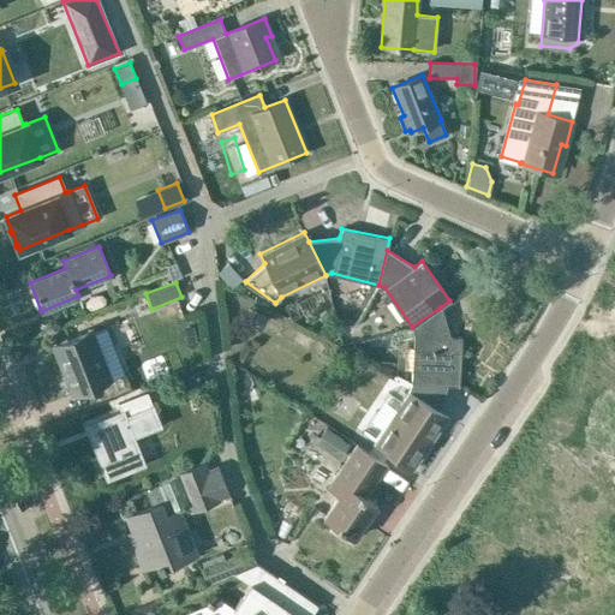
[(131,288),(113,294),(118,309),(136,302),(131,288)]
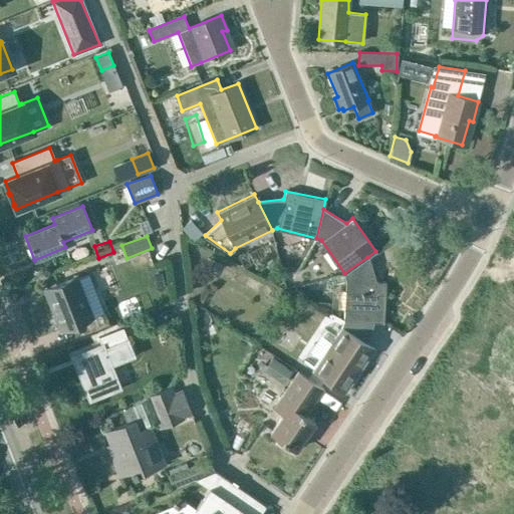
[(346,280),(345,321),(373,322),(382,322),(384,282),(375,281),(367,257),(344,273),(346,280)]
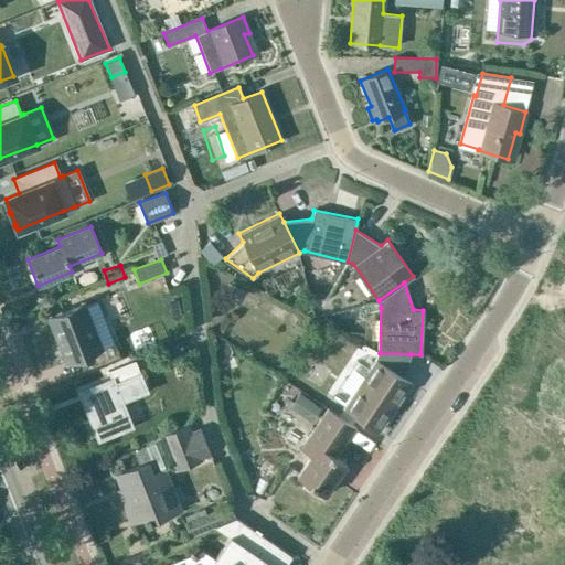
[(311,284),(309,296),(322,299),(326,287),(311,284)]
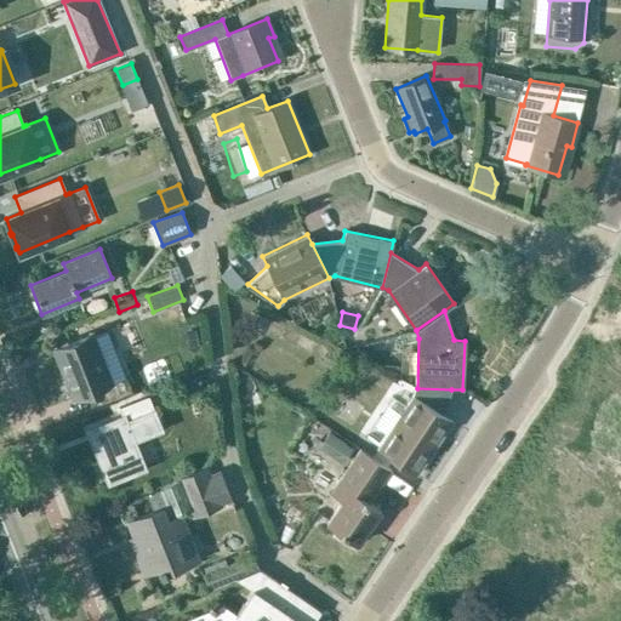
[(340,325),(330,329),(332,340),(343,336),(340,325)]
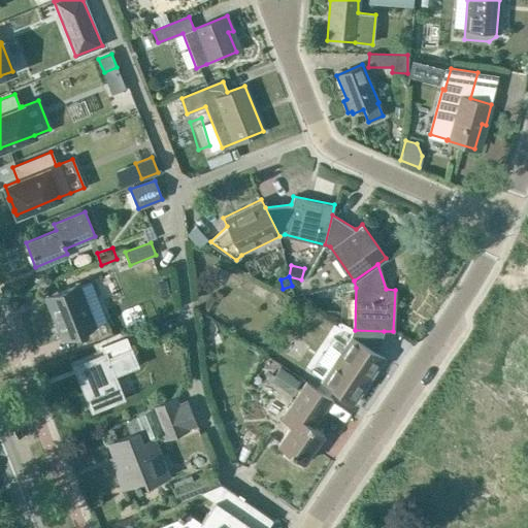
[(62,300),(51,305),(64,337),(94,326),(106,321),(91,282),(77,287),(76,284),(59,291),(62,300)]
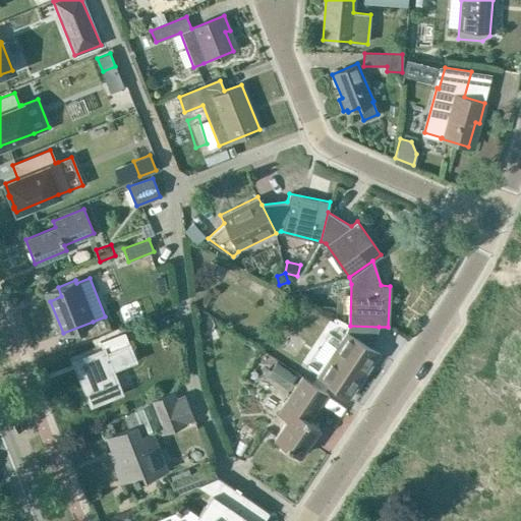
[(276,294),(270,304),(277,309),(283,299),(276,294)]
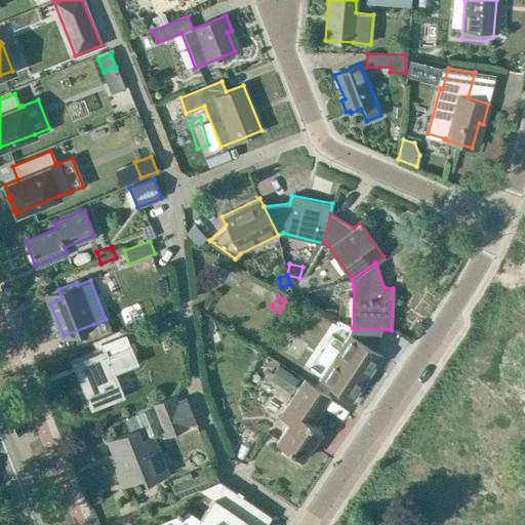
[(336,320),(337,311),(325,311),(324,315),(336,320)]
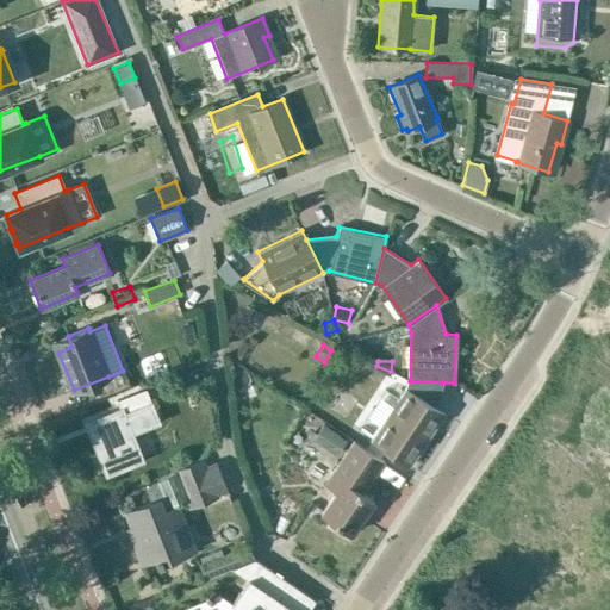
[(371,441),(366,449),(380,459),(385,450),(409,467),(444,415),(435,408),(443,383),(410,381),(406,388),(371,441)]
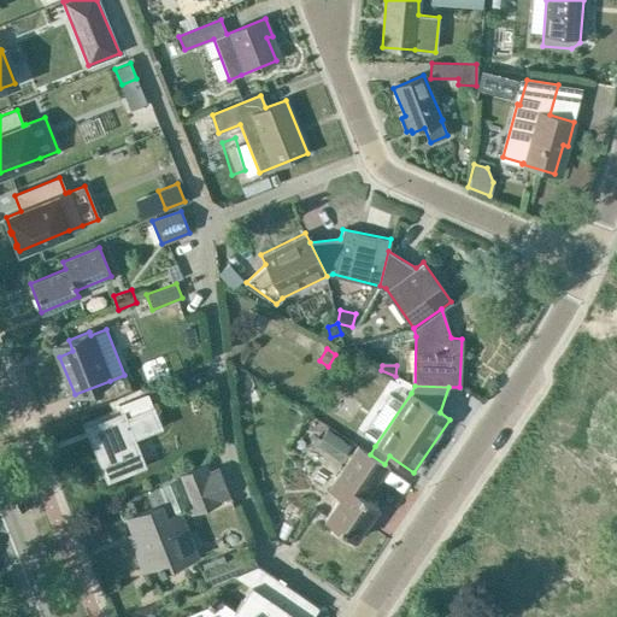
[(106,434),(93,440),(107,477),(141,464),(134,444),(131,439),(158,428),(145,397),(117,407),(121,415),(101,422),(106,434)]
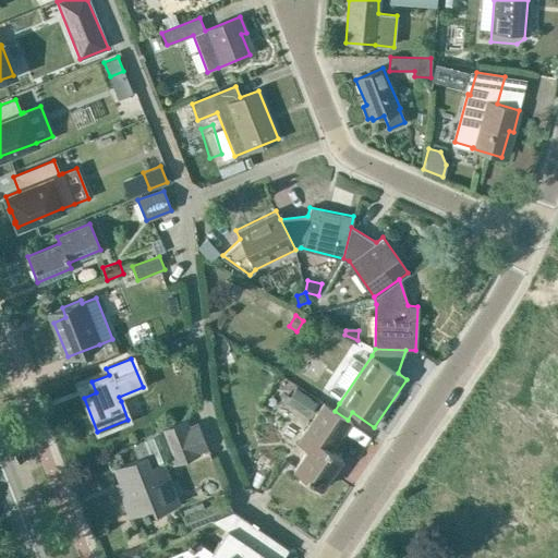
[(294,389),(284,403),(294,409),(303,396),(294,389)]
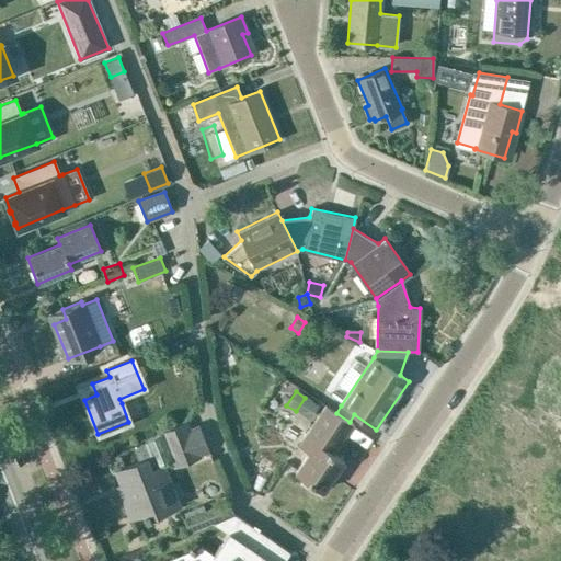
[(322,492),(344,460),(333,454),(353,424),(350,422),(336,413),(325,405),(306,436),(316,443),(295,473),(310,483),(308,487),(318,493),(320,490),(322,492)]
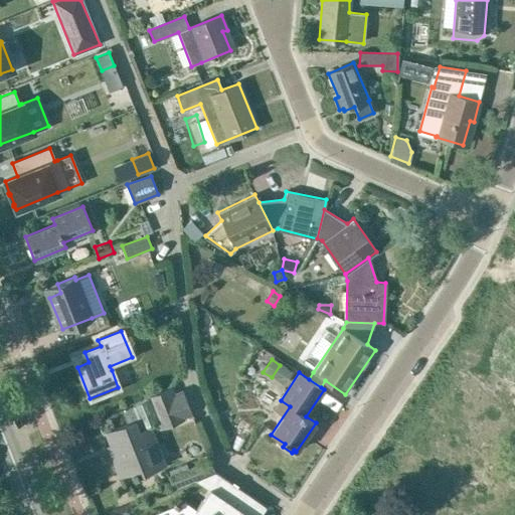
[(476,385),(475,395),(484,396),(485,386),(476,385)]
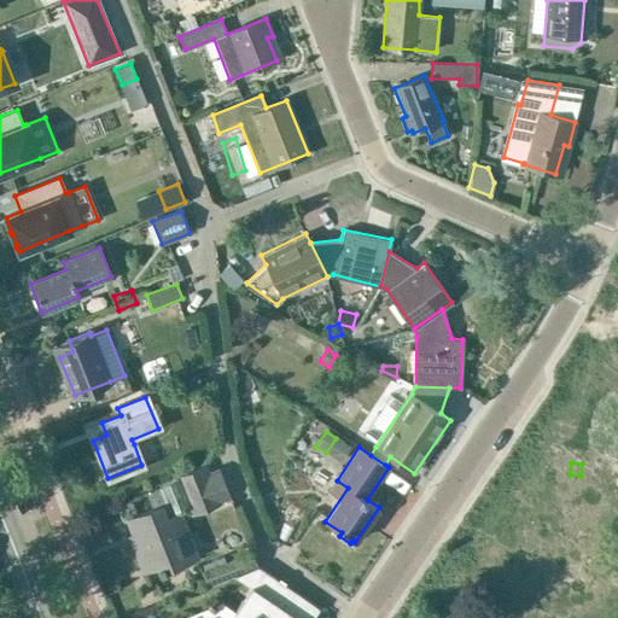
[(178,476),(192,512),(231,497),(222,477),(211,482),(205,465),(178,476)]
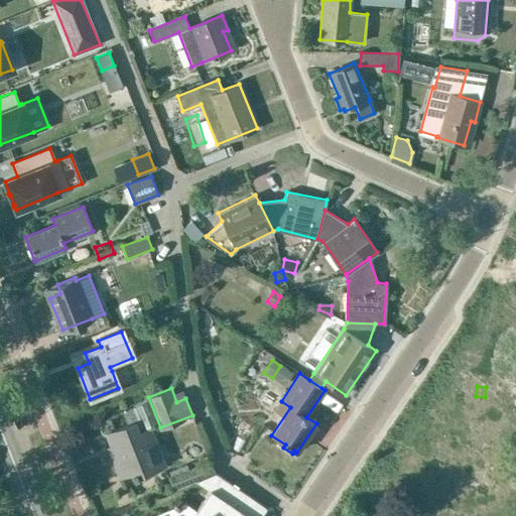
[(508,390),(506,410),(515,410),(515,389),(507,388),(507,390),(508,390)]
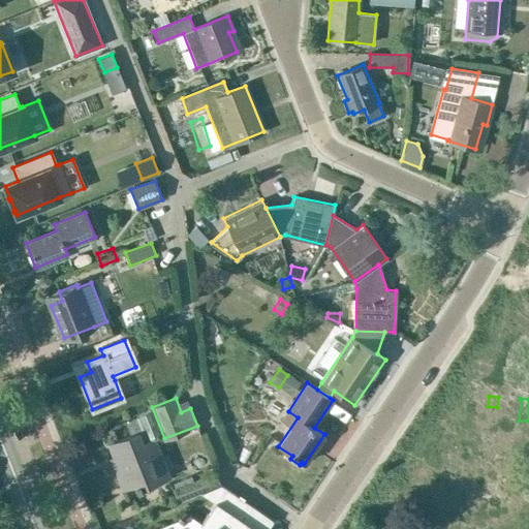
[(486,430),(485,440),(495,441),(496,431),(486,430)]
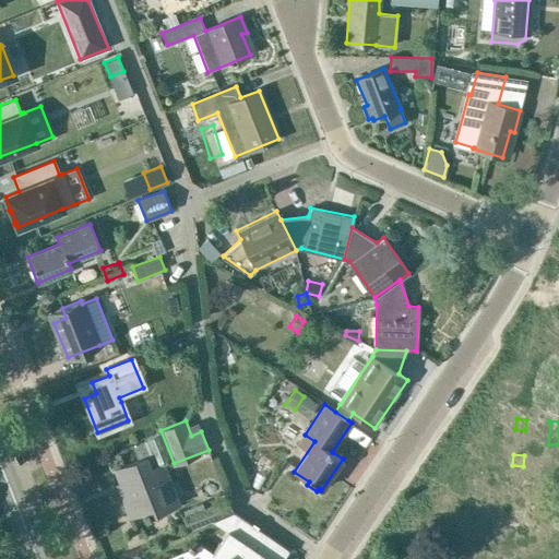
[(164,504),(177,499),(163,464),(150,470),(145,458),(116,468),(121,483),(125,482),(128,491),(122,494),(131,516),(143,511),(145,519),(166,510),(164,504)]
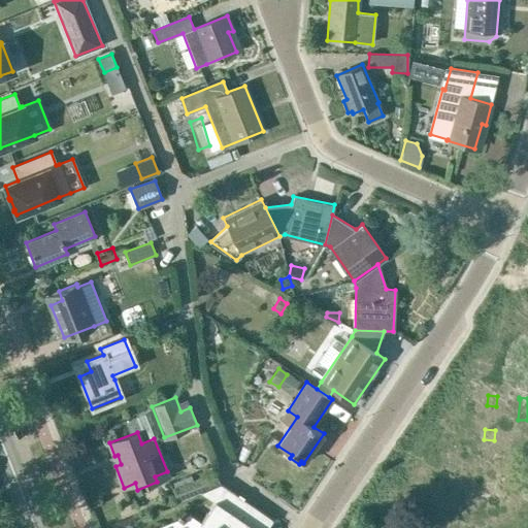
[(191,475),(173,482),(176,488),(174,489),(178,500),(196,493),(221,484),(217,472),(193,482),(191,475)]
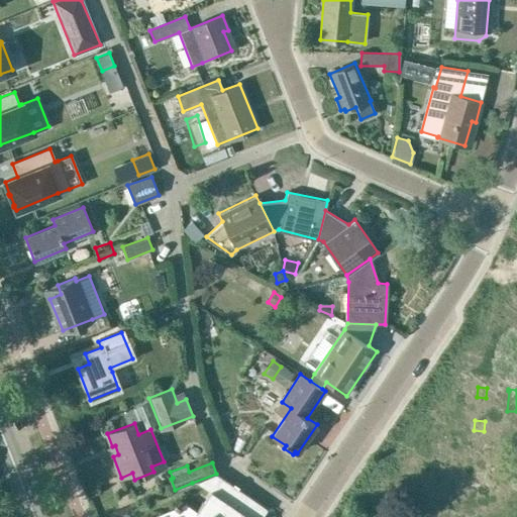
[(262,516),(268,509),(216,475),(199,483),(210,491),(196,511),(185,504),(182,509),(176,505),(174,509),(152,516),(262,516)]
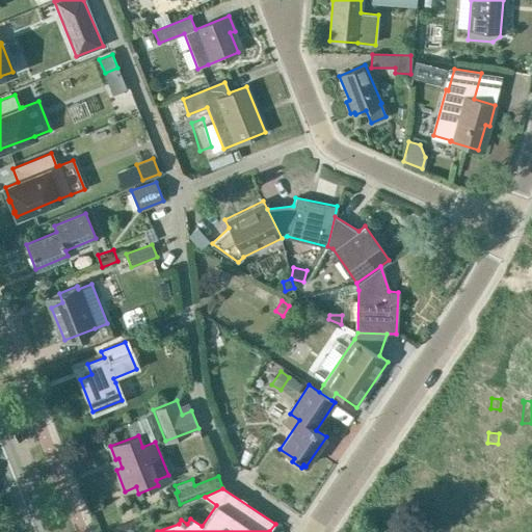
[(429,496),(423,504),(432,509),(437,501),(429,496)]
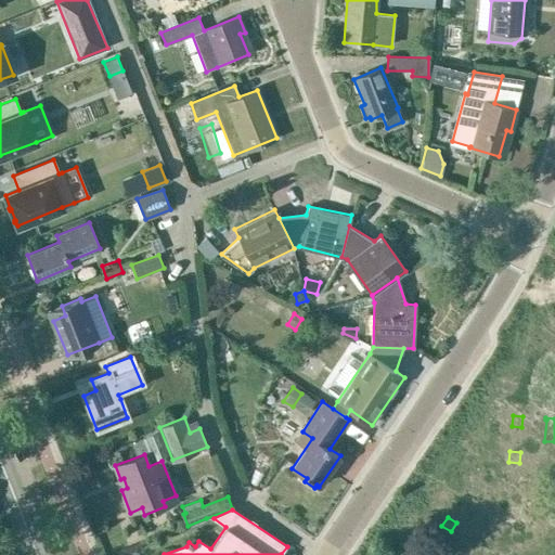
[(456,523),(451,531),(460,538),(465,529),(456,523)]
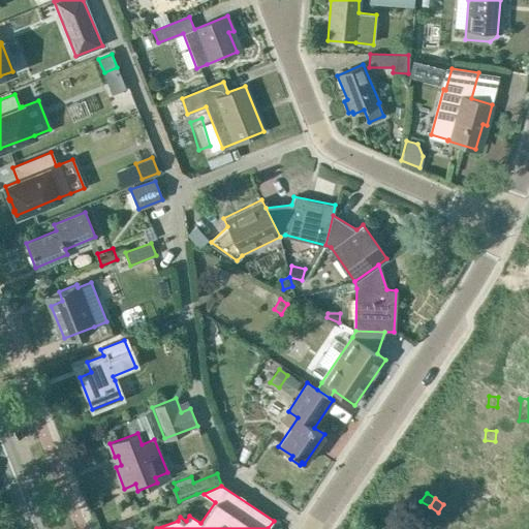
[(387,528),(386,528),(413,528),(416,526),(400,515),(404,508),(403,507),(387,528)]
